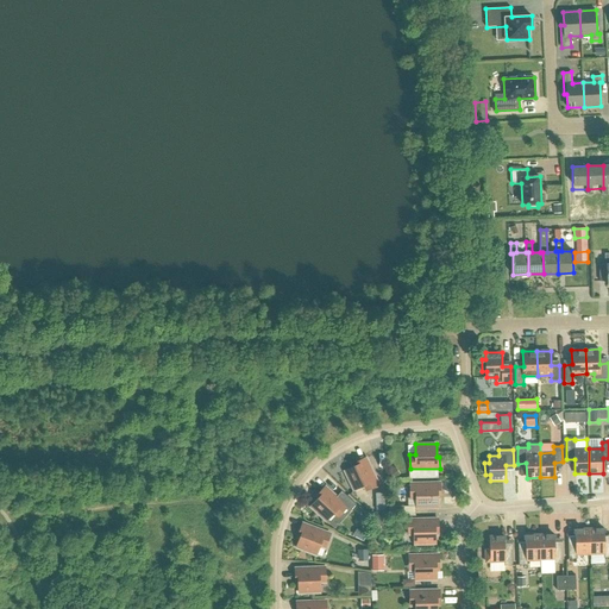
[(356,463),(357,465),(345,471),(353,490),(363,485),(365,490),(378,484),(365,458),(356,463)]
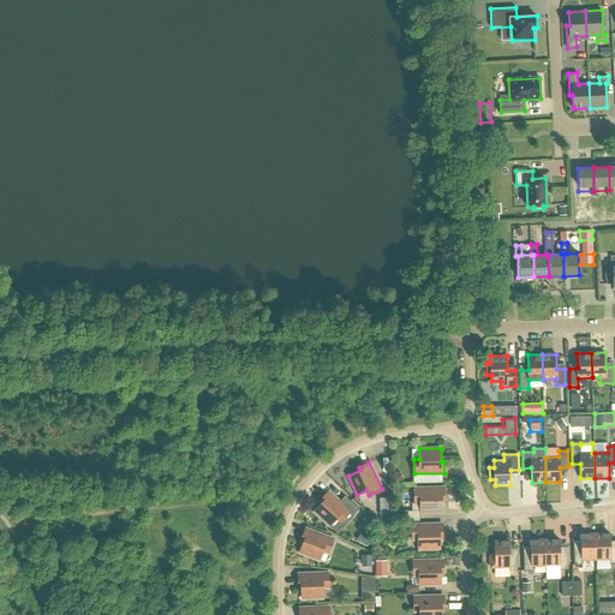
[(445,500),(445,488),(415,488),(415,503),(421,503),(421,513),(442,512),(442,500),(445,500)]
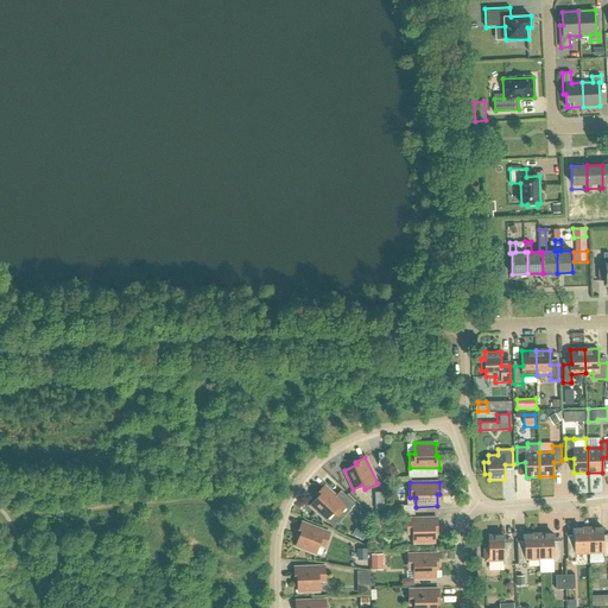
[(341,512),(344,507),(348,511),(355,504),(341,491),(336,495),(324,486),(317,494),(318,496),(310,506),(325,520),(335,511),(339,510),(341,512)]
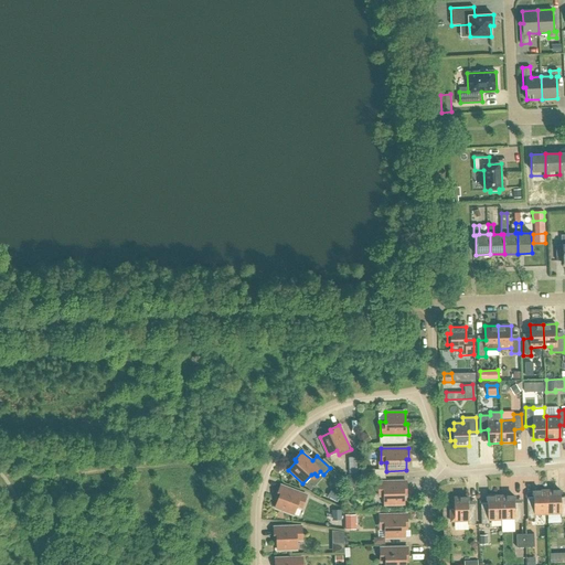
[(375,469),(361,469),(362,479),(376,479),(375,469)]
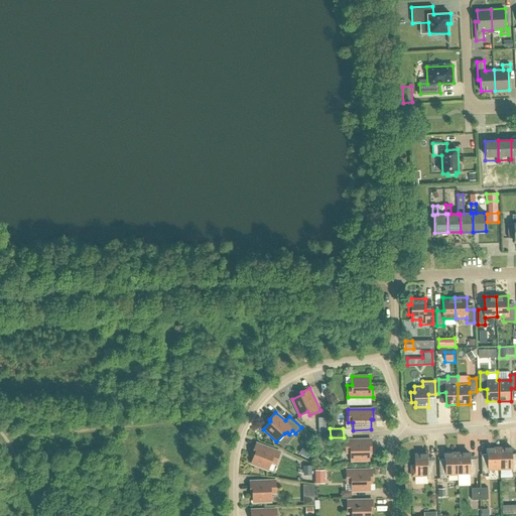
[(369,461),(369,449),(371,449),(371,439),(346,440),(346,453),(351,453),(351,461),(369,461)]
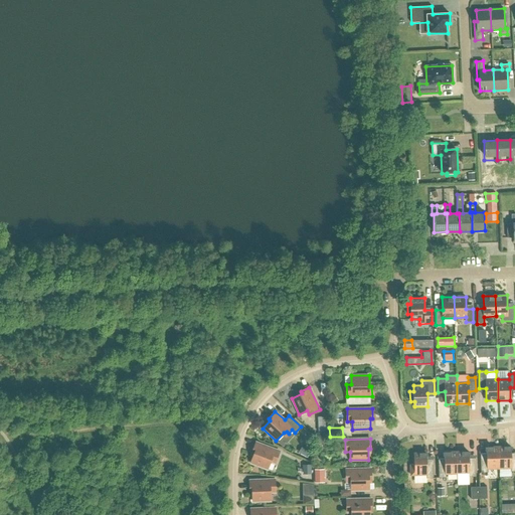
[(252,452),(254,453),(250,463),(268,469),(271,461),(275,463),(280,452),(255,443),(252,452)]
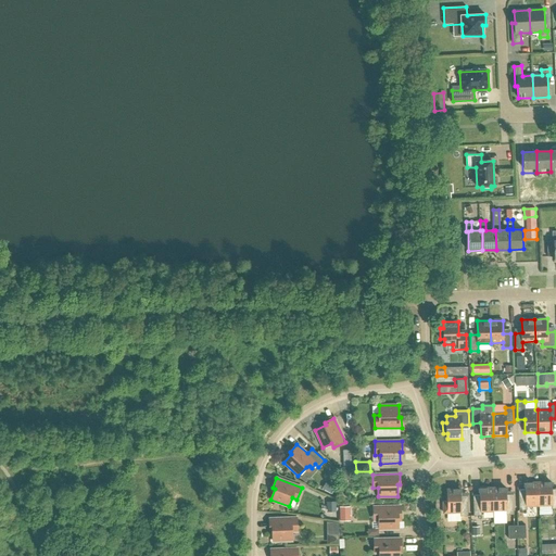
[(539,483),(539,506),(552,505),(552,509),(555,508),(555,488),(552,489),(552,482),(539,483)]
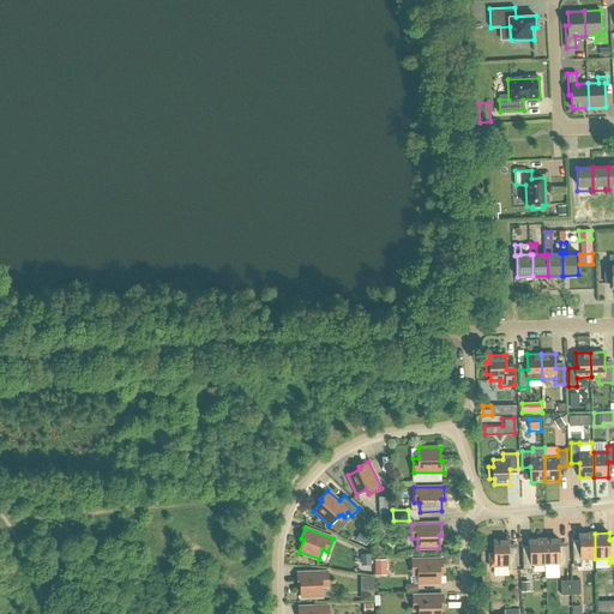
[(356,541),(367,547),(371,541),(360,534),(356,541)]
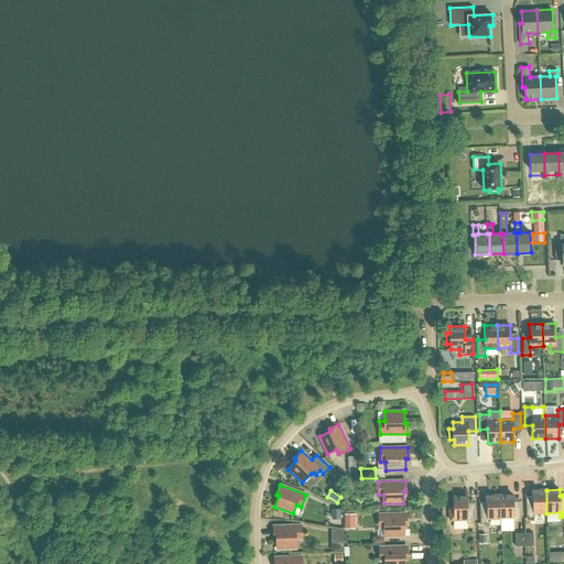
[(546,490),(532,490),(532,497),(525,497),(527,518),(534,518),(534,513),(546,513),(546,490)]
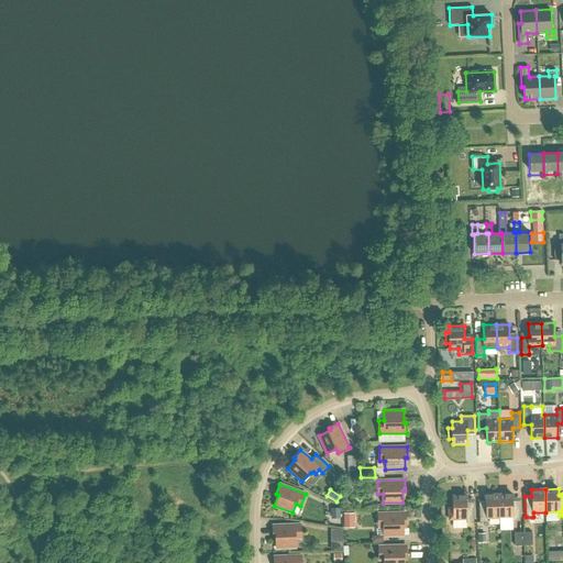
[(499,495),(499,518),(512,518),(512,521),(520,521),(520,500),(512,500),(512,494),(499,495)]
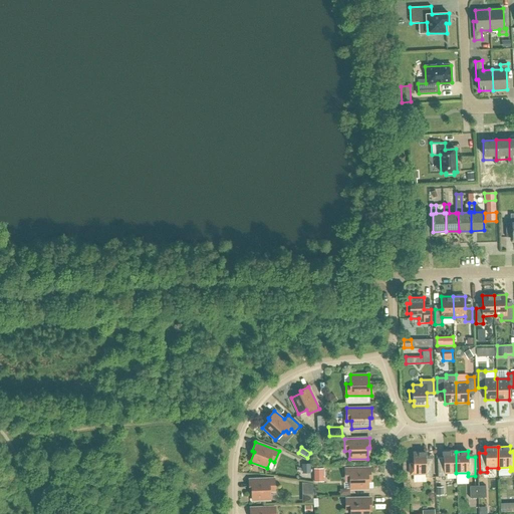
[(443,452),(444,458),(437,458),(438,477),(445,477),(445,473),(456,473),(456,452),(443,452)]
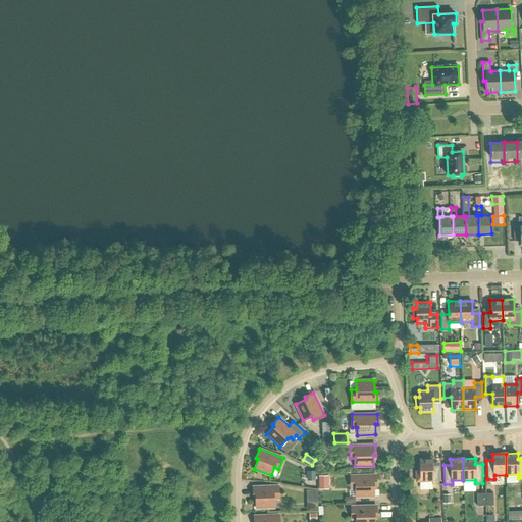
[(420,470),(416,471),(416,481),(430,481),(432,481),(432,484),(439,484),(438,465),(432,465),(432,460),(419,460),(420,470)]
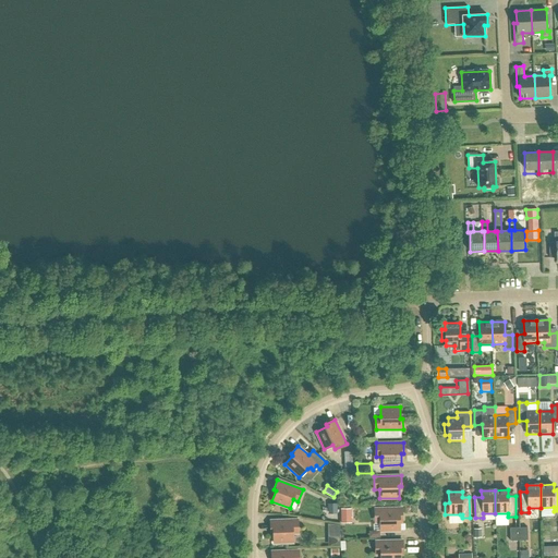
[(402,508),(375,509),(375,517),(380,517),(380,531),(400,531),(400,519),(402,519),(402,508)]
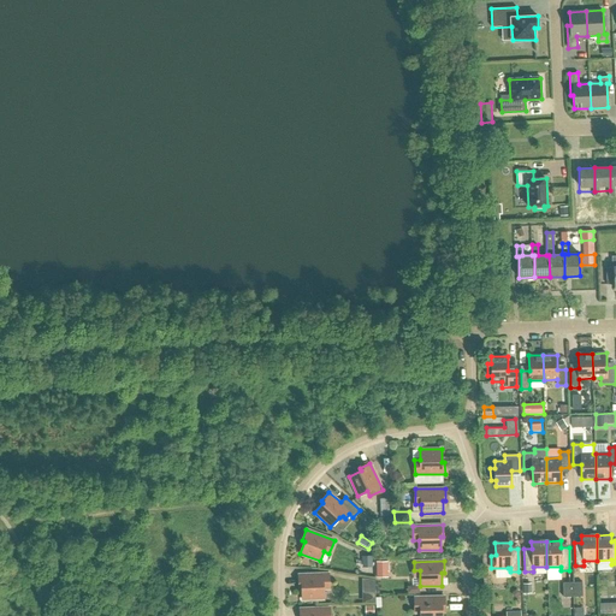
[(390,563),(378,563),(379,579),(390,578),(390,563)]
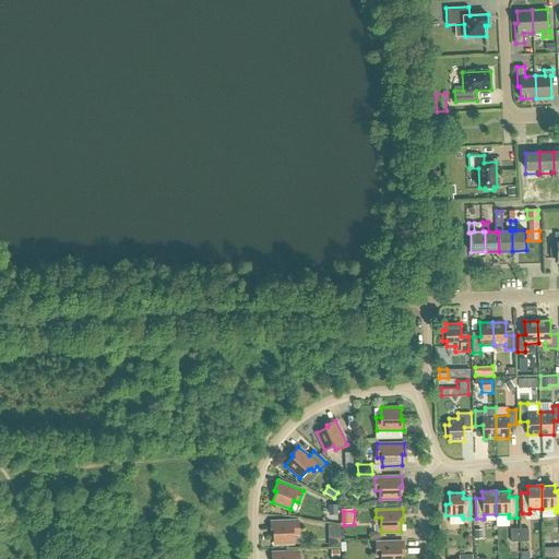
[(294,534),(299,534),(298,521),(271,522),(271,533),(274,532),(274,544),(294,544),(294,534)]
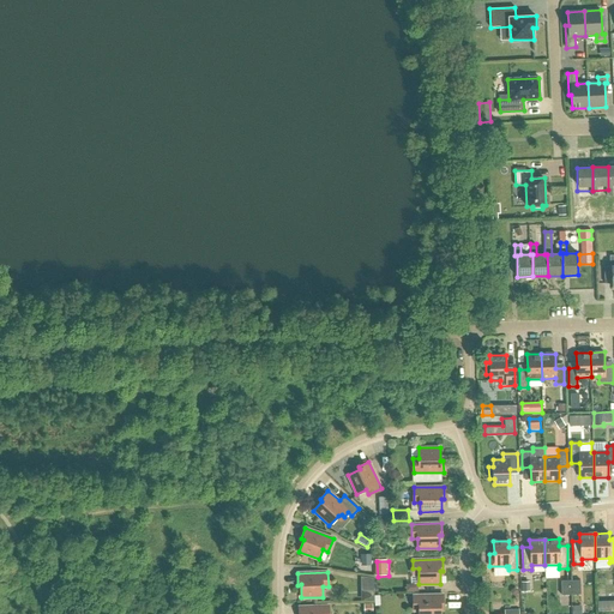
[(365,599),(365,594),(372,594),(372,577),(361,577),(360,599),(365,599)]
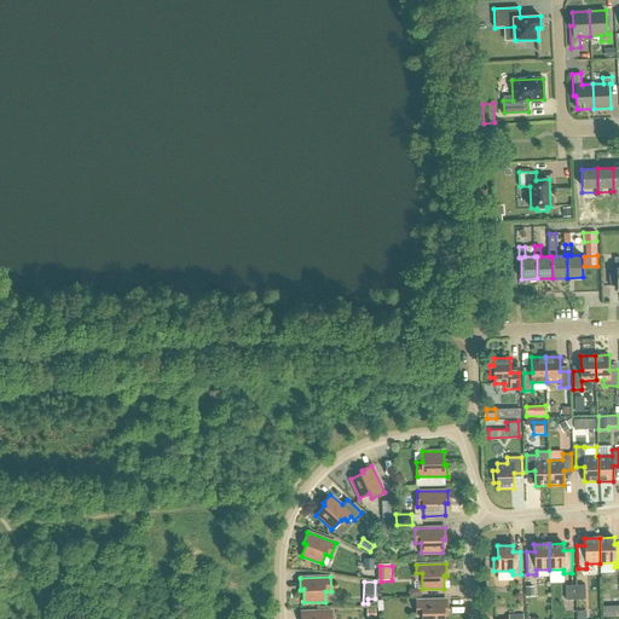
[(576,599),(576,585),(566,585),(566,599),(576,599)]
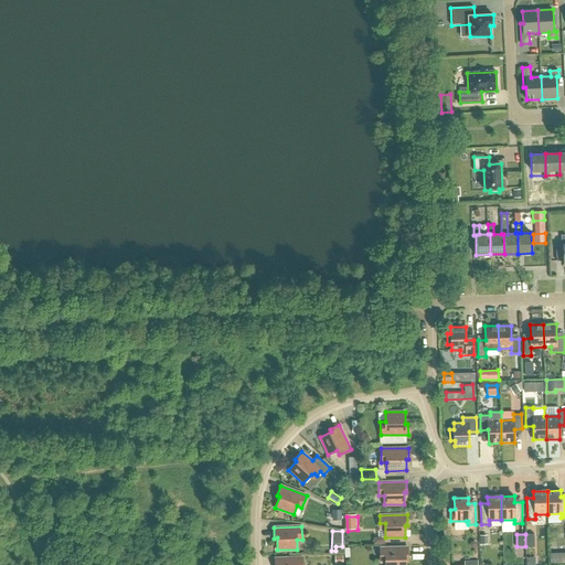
[(534,534),(525,534),(525,546),(534,546),(534,534)]
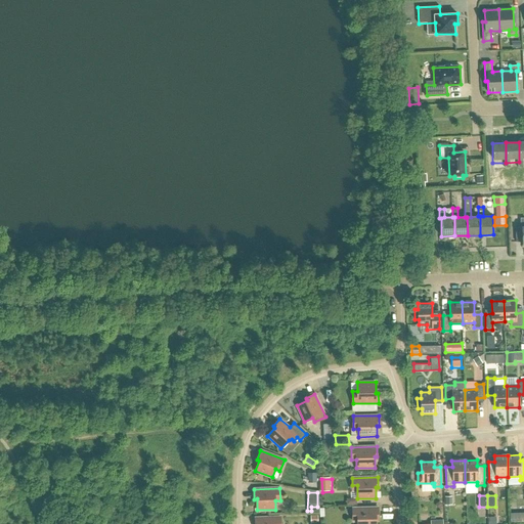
[(378,508),(352,509),(353,521),(358,521),(357,523),(376,523),(376,518),(379,518),(378,508)]
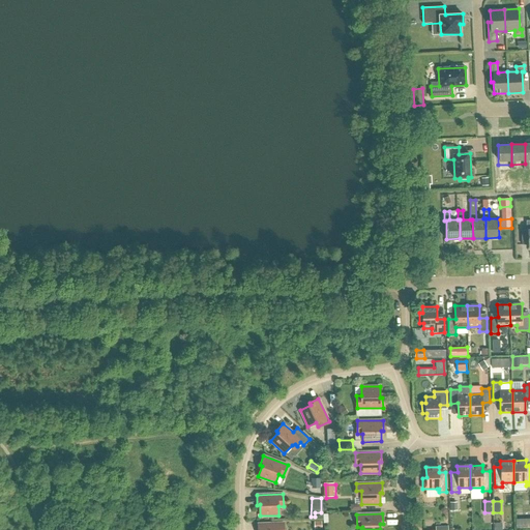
[(516,527),(529,526),(529,518),(514,520),(516,527)]
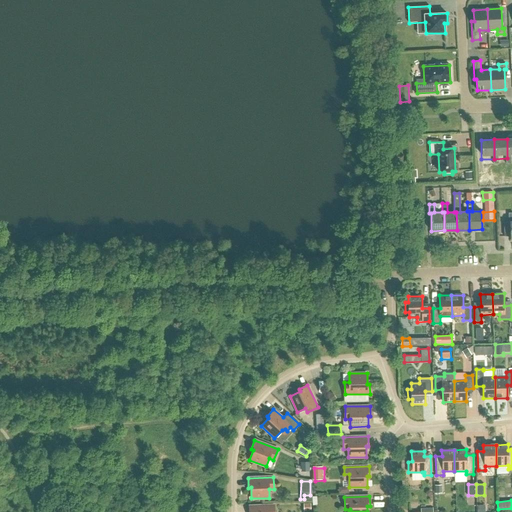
All buildings are outlined.
